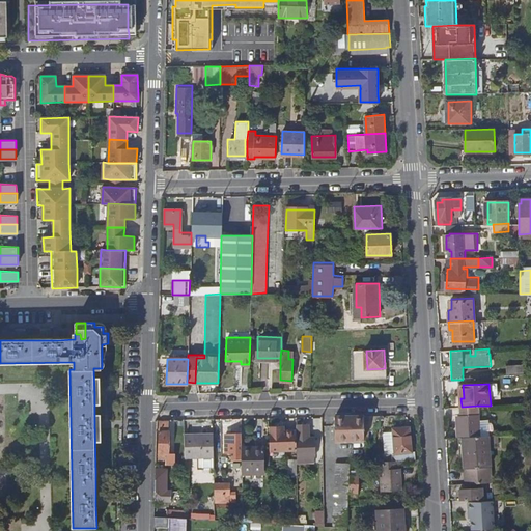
[(459,437),(465,437),(480,436),(477,406),(463,407),(463,415),(458,415),(459,437)]
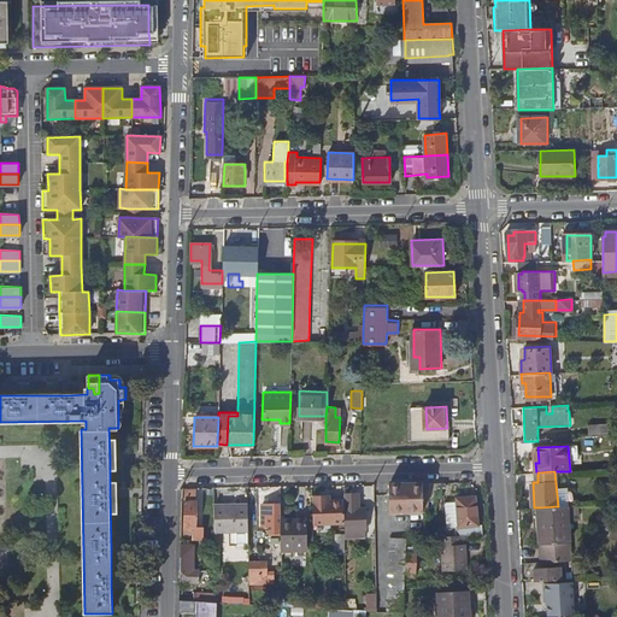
[(429,483),(392,483),(392,511),(429,510),(429,483)]
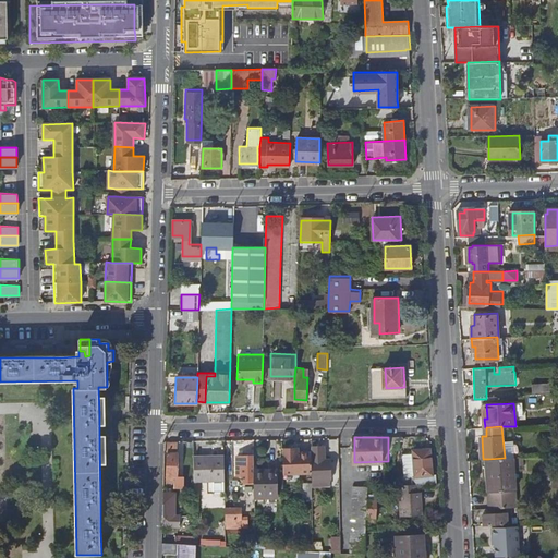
[(324,460),(324,446),(313,446),(313,465),(311,465),(311,472),(311,477),(331,477),(331,460),(324,460)]
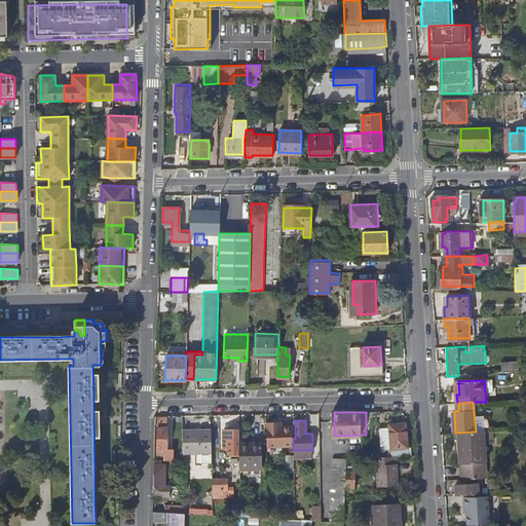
[(293,439),(293,425),(282,426),(282,421),(267,421),(268,446),(293,445),(293,439)]
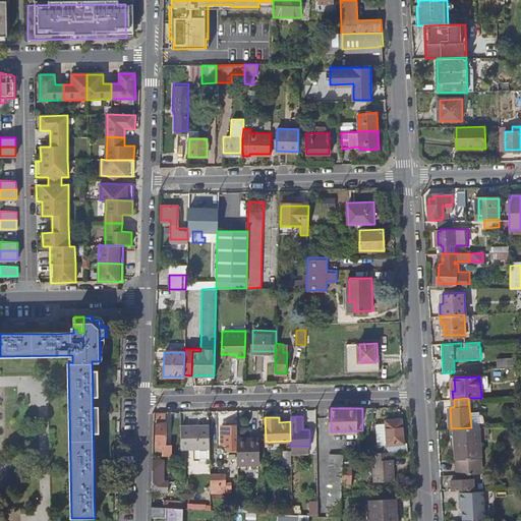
[(408,451),(407,443),(403,443),(402,419),(386,420),(387,444),(385,444),(385,452),(390,452),(408,451)]
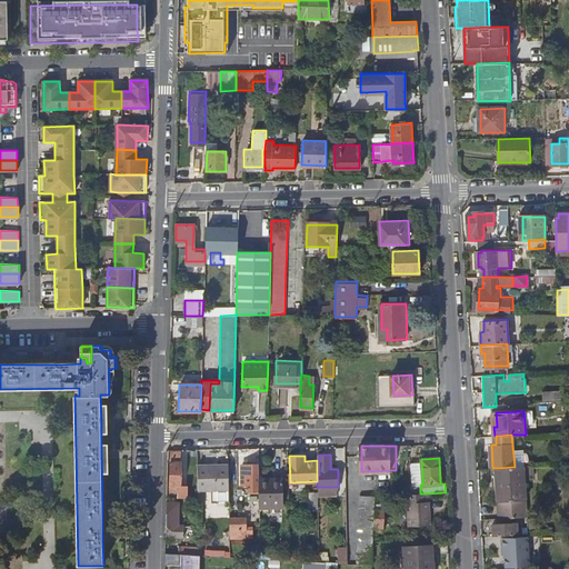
[(180,486),(181,461),(170,461),(169,486),(180,486)]
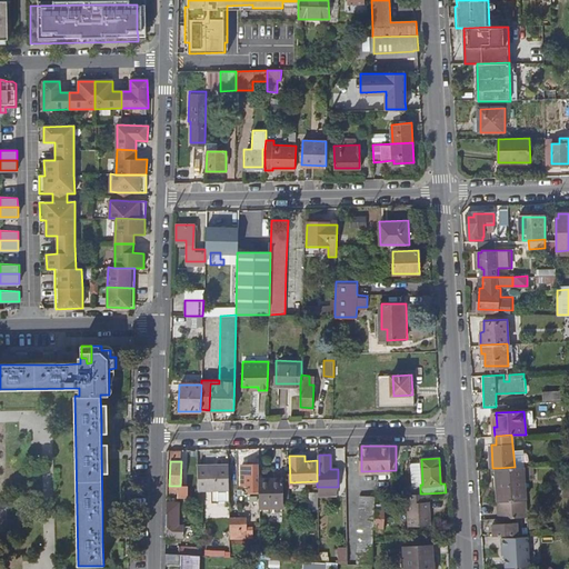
[(229,488),(228,462),(198,462),(198,488),(229,488)]
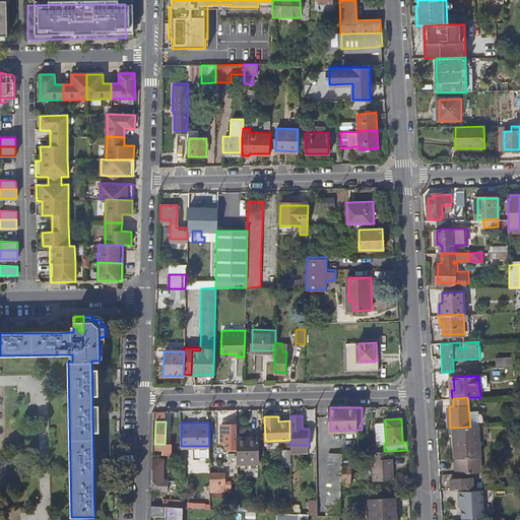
[(225,460),(237,461),(237,436),(237,425),(219,425),(220,453),(225,453),(225,460)]
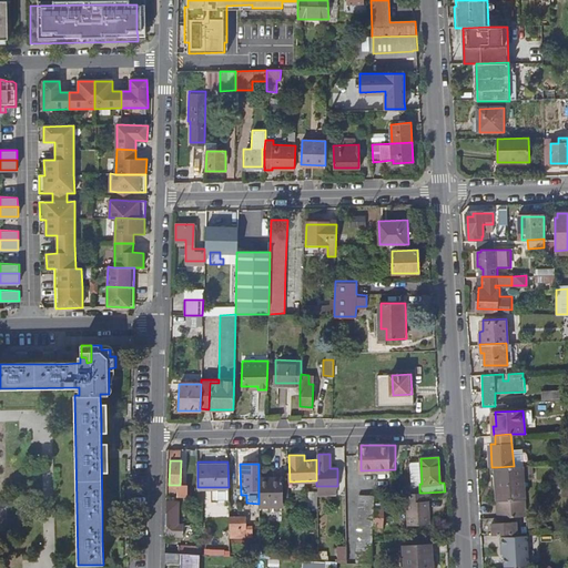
[(499,499),(523,498),(520,466),(514,466),(497,467),(499,499)]
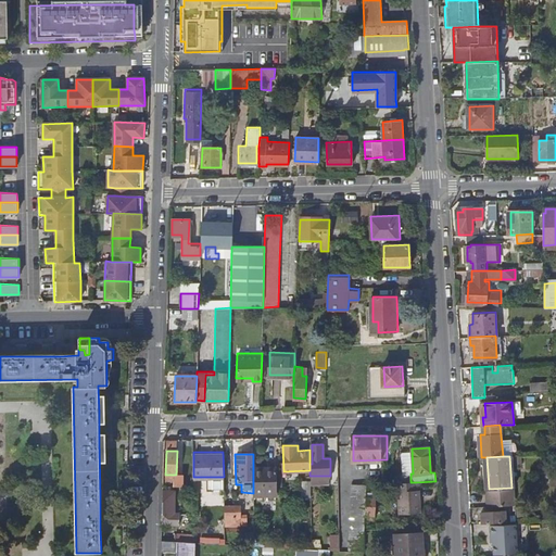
[(253,466),(253,493),(254,494),(276,494),(276,466),(253,466)]
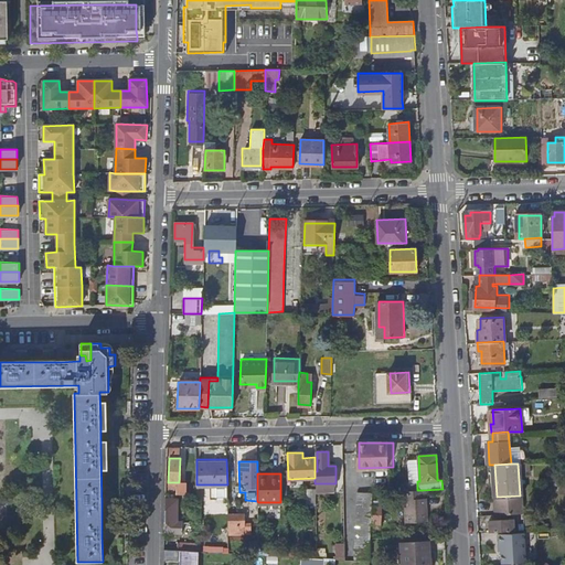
[(316,504),(315,489),(305,489),(306,504),(316,504)]
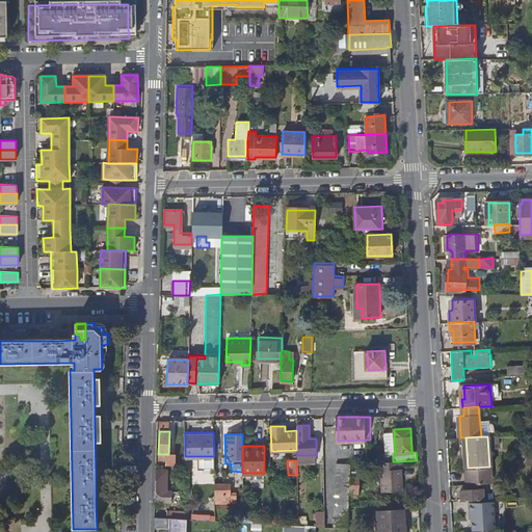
[(398,461),(393,461),(383,462),(384,491),(403,491),(401,470),(398,470),(398,461)]
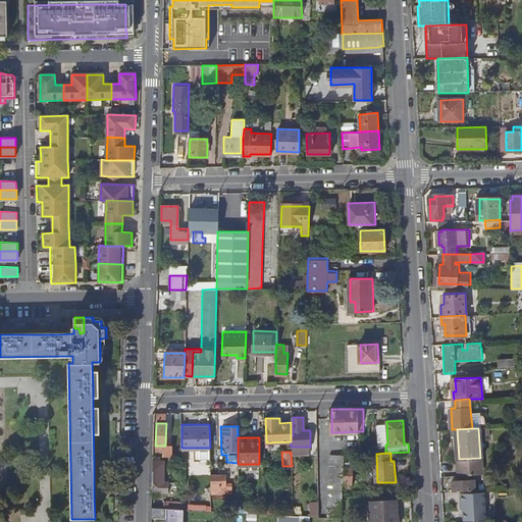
[(342,496),(344,456),(330,455),(327,517),(341,518),(342,496)]
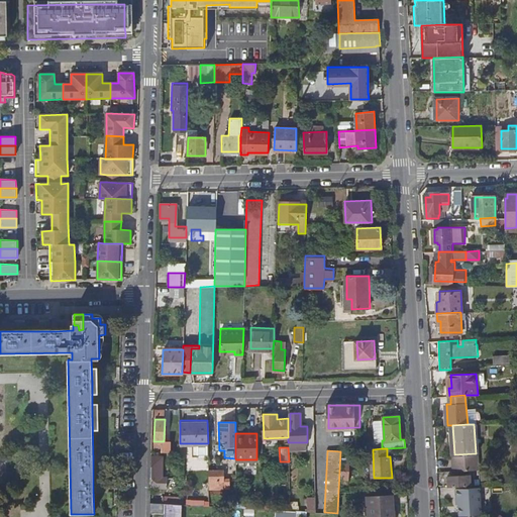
[(454,471),(477,470),(476,453),(454,454),(454,471)]
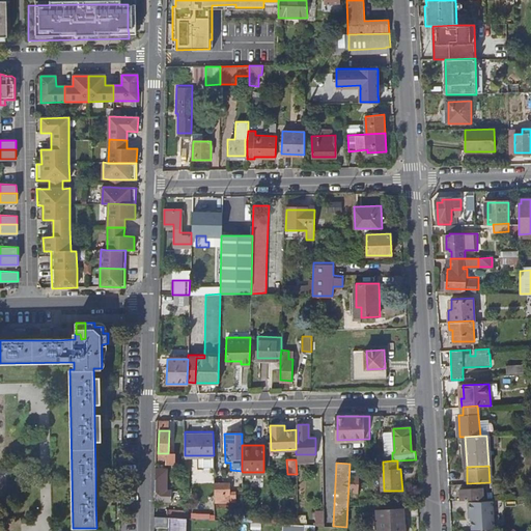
[(156,467),(155,499),(170,499),(171,491),(167,491),(168,467),(156,467)]
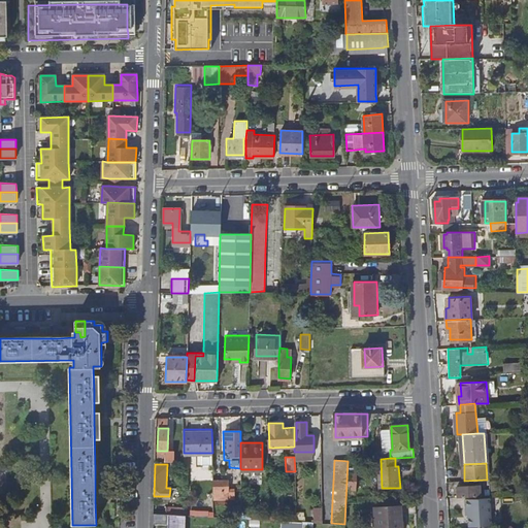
[(356,488),(356,472),(349,472),(348,488),(356,488)]
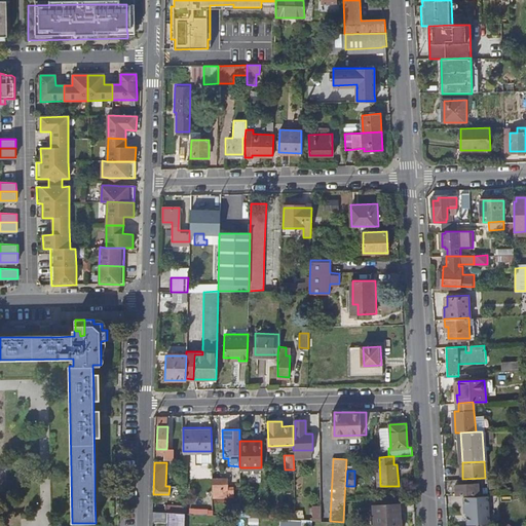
[(212,476),(213,496),(227,496),(226,486),(227,486),(227,476),(212,476)]
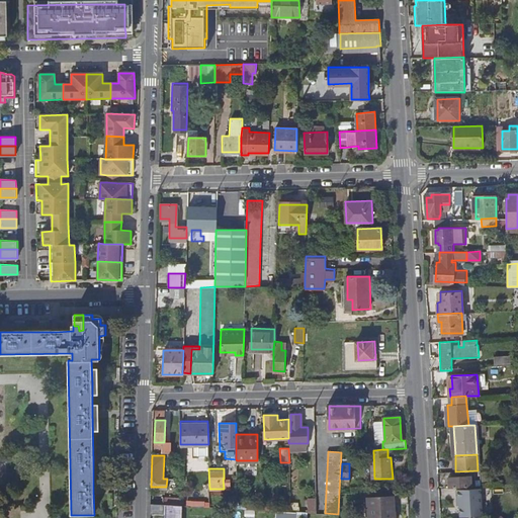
[(449,487),(476,486),(475,476),(449,476),(449,487)]
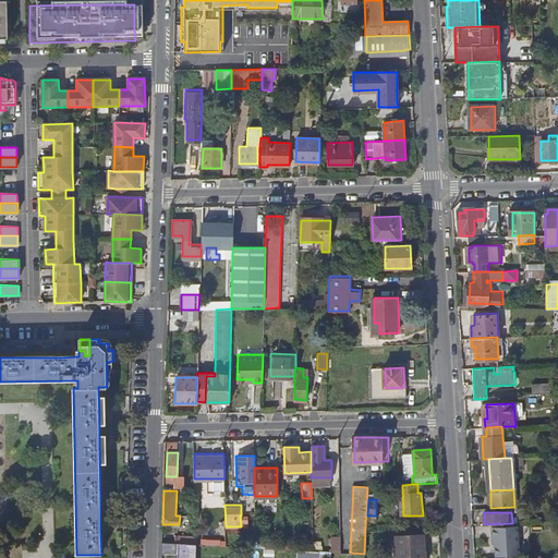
[(497,556),(520,555),(519,526),(493,528),(494,537),(496,537),(496,545),(497,556)]
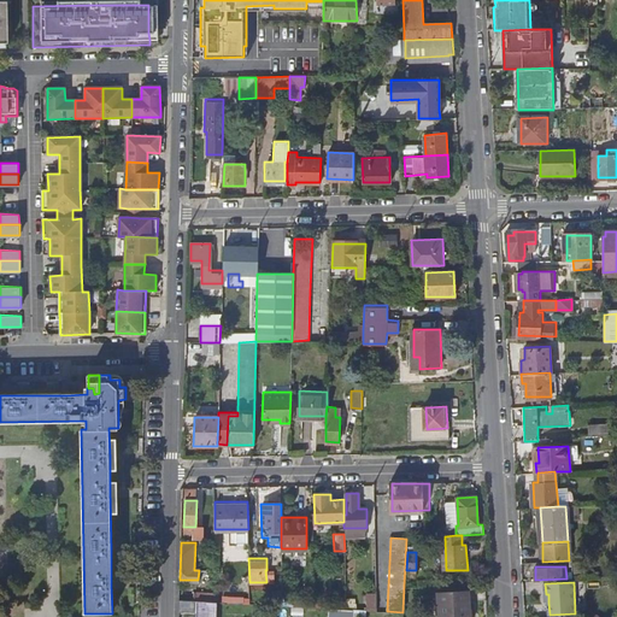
[(216,600),(216,591),(200,591),(199,600),(216,600)]
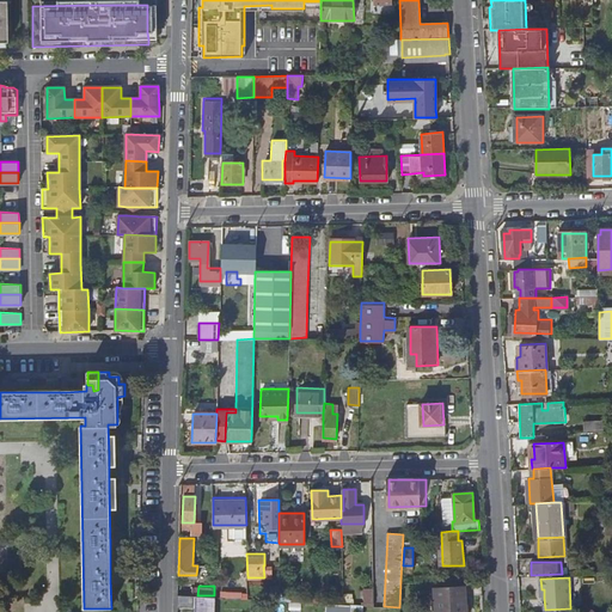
[(466,611),(465,587),(435,588),(436,611),(466,611)]
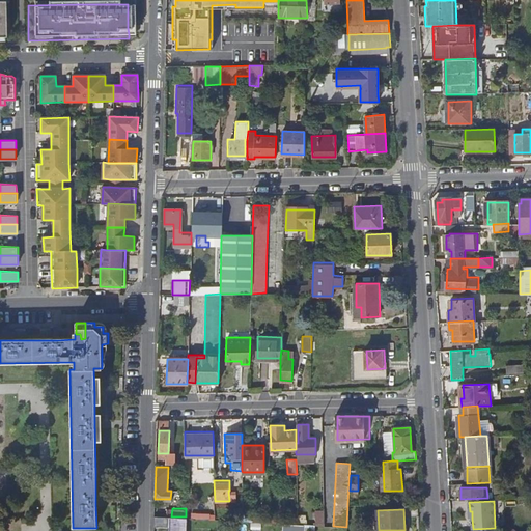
[(155,514),(154,522),(169,522),(168,530),(186,530),(187,516),(186,516),(171,516),(155,514)]
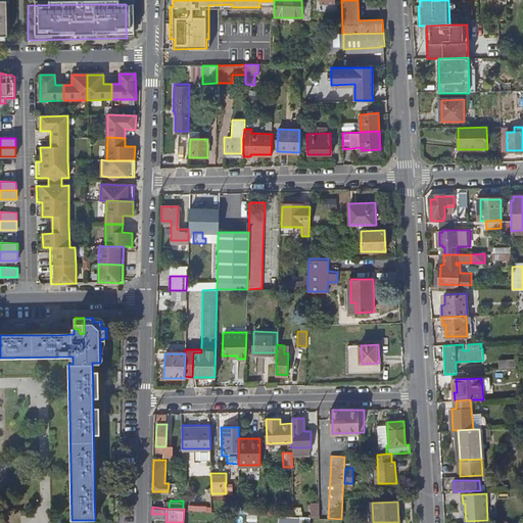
[(320,516),(319,507),(307,507),(307,516),(320,516)]
